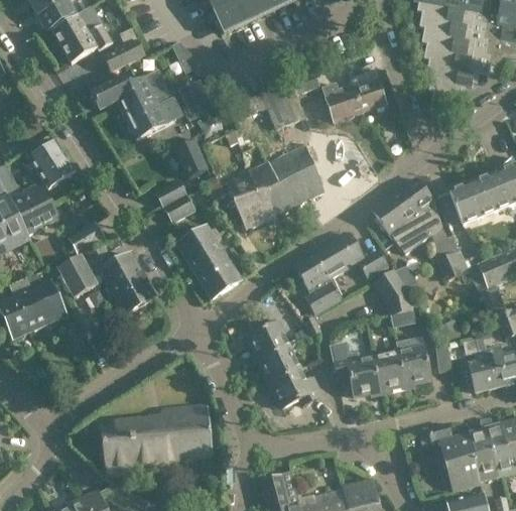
[(76,11),(69,0),(43,0),(33,6),(46,28),(76,11)]
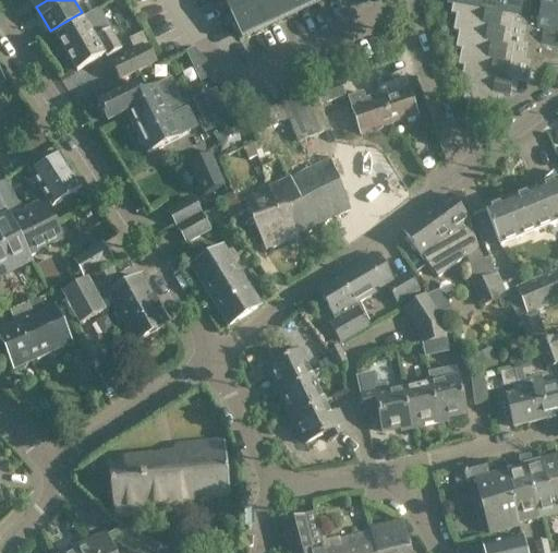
[(226,0),(242,33),(311,0),(226,0)]
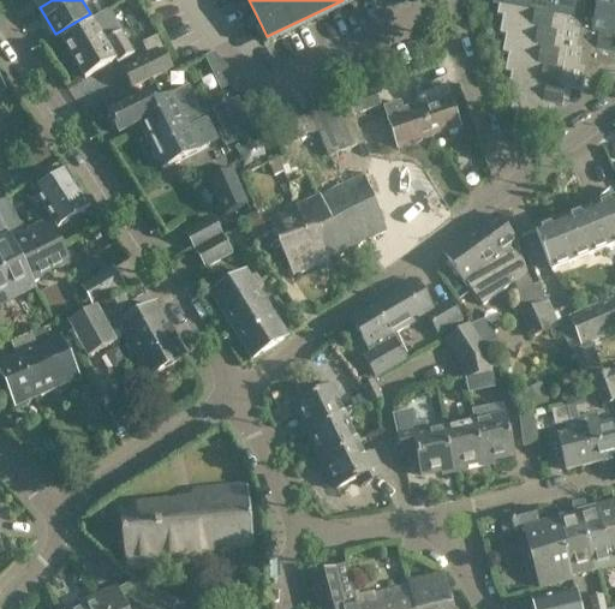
[(497,0),(496,11),(502,12),(500,30),(506,30),(502,48),(508,49),(505,67),(511,69),(508,87),(514,88),(511,106),(517,107),(513,125),(527,127),(529,115),(547,118),(549,100),(561,102),(562,96),(568,97),(571,85),(583,88),(586,64),(614,69),(614,0),(497,0)]
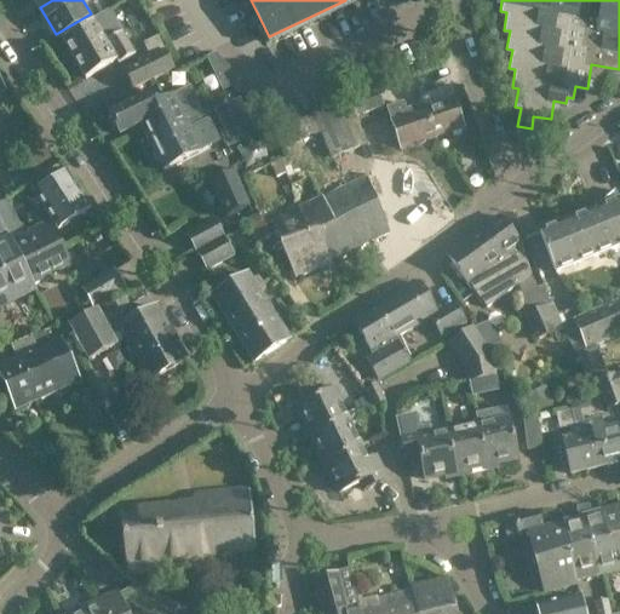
[(93,16),(62,34),(85,74),(116,56),(118,59),(135,50),(121,27),(108,5),(105,7),(92,15),(93,16)]
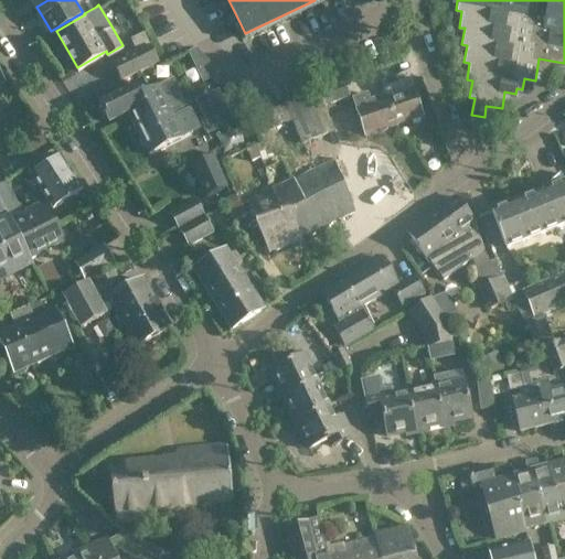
[(121,76),(158,58),(150,42),(144,29),(131,35),(137,49),(114,60),(121,76)]
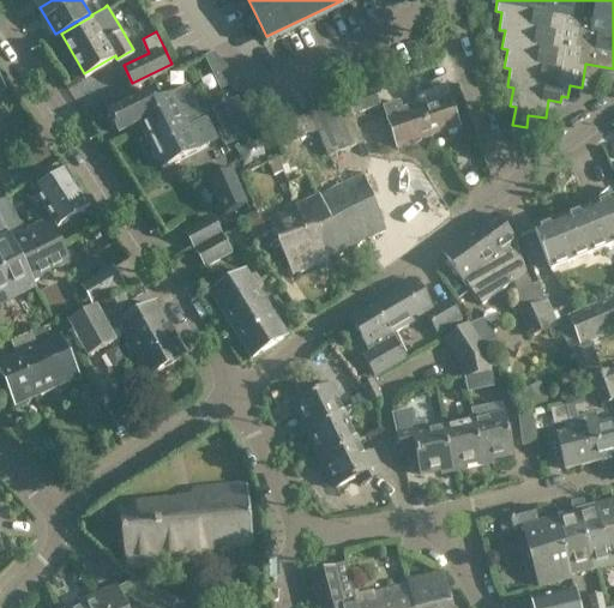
[(187,79),(198,98),(218,86),(208,67),(187,79)]
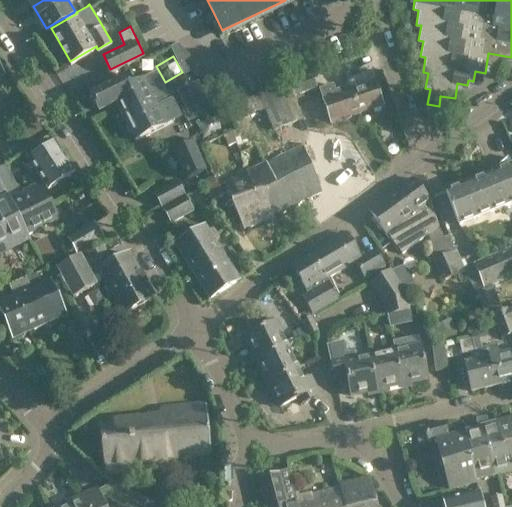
[(76,68),(53,76),(59,95),(83,87),(76,68)]
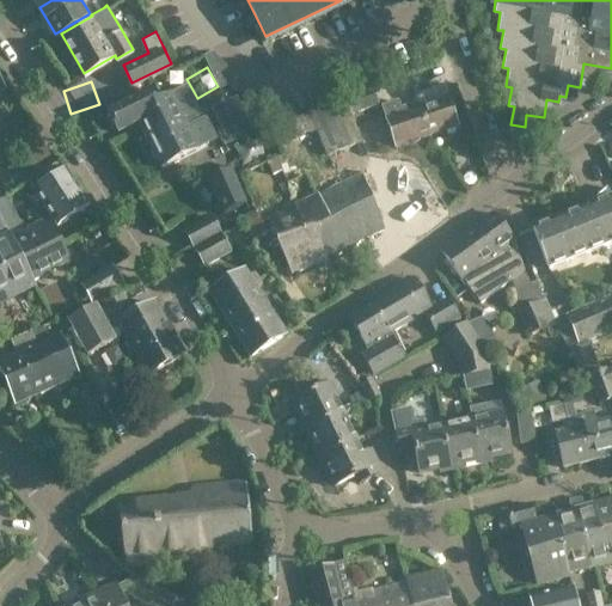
[(417,105),(427,133),(457,122),(442,81),(415,91),(420,104),(417,105)]
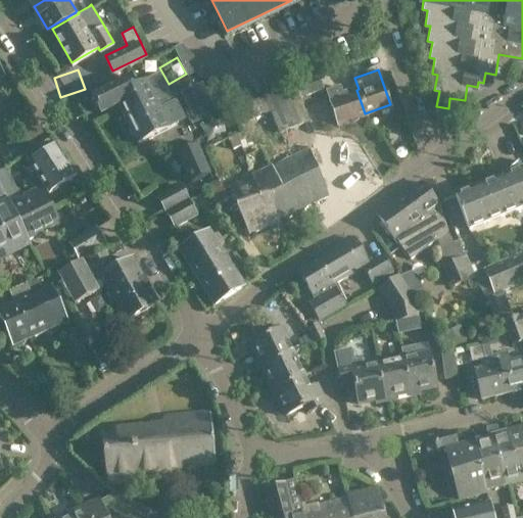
[(323,86),(318,72),(295,81),(300,94),(323,86)]
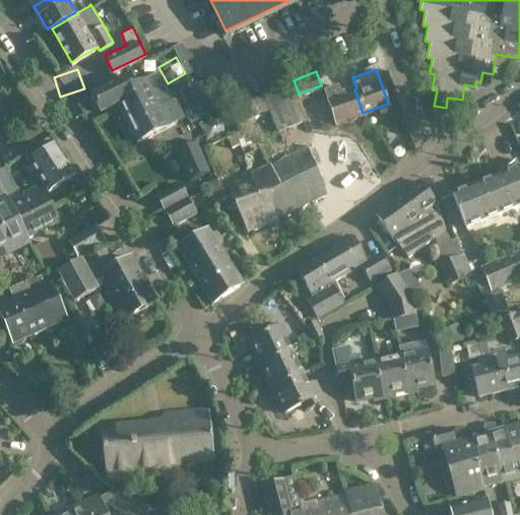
[(116,101),(118,101),(116,98),(131,90),(138,106),(155,98),(156,101),(171,93),(171,92),(164,77),(149,84),(145,76),(131,82),(127,73),(91,90),(101,109),(116,101)]
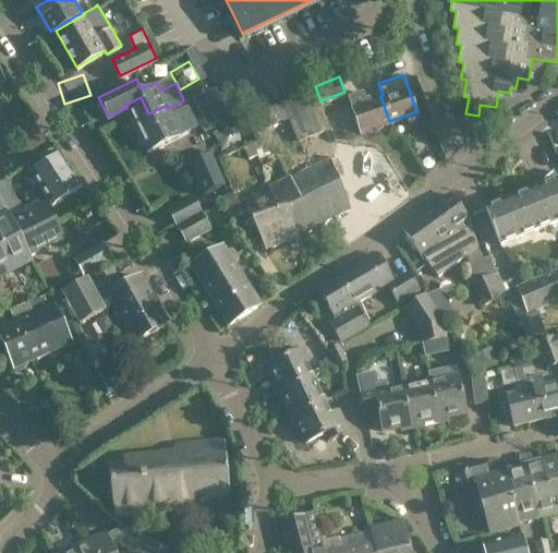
[(281,100),(250,115),(257,131),(289,118),(298,139),(329,125),(313,87),(281,100)]
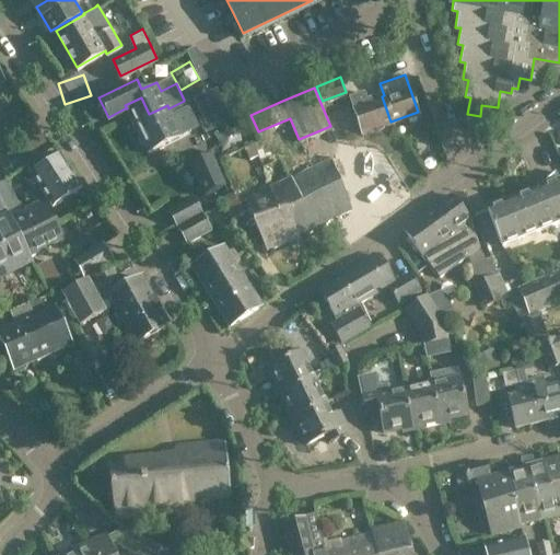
[(391,122),(382,96),(368,101),(364,89),(349,94),(362,131),(391,122)]
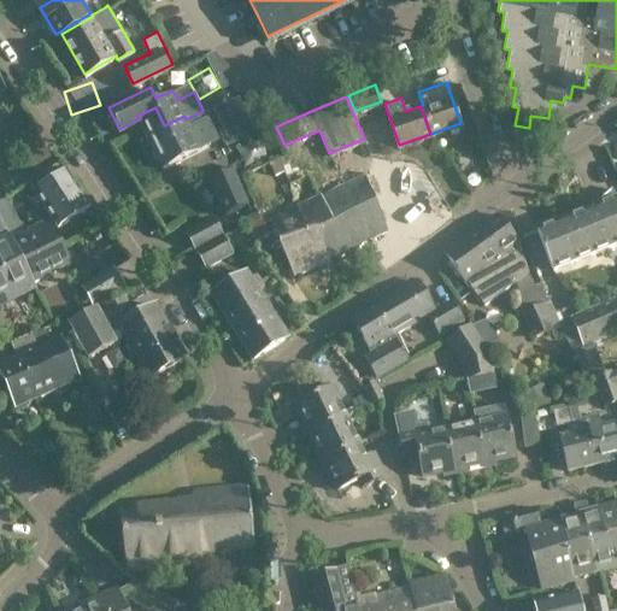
[(211,128),(203,111),(186,119),(184,116),(164,125),(156,107),(137,116),(140,119),(137,119),(147,140),(150,139),(153,146),(152,148),(156,156),(159,158),(162,164),(211,140),(206,130),(211,128)]
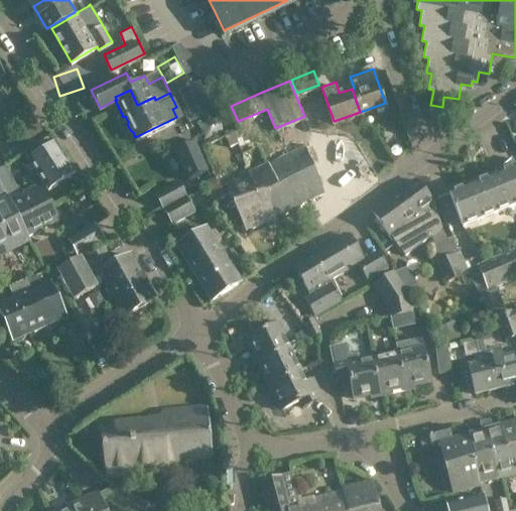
[(205,91),(184,100),(190,114),(211,104),(205,91)]
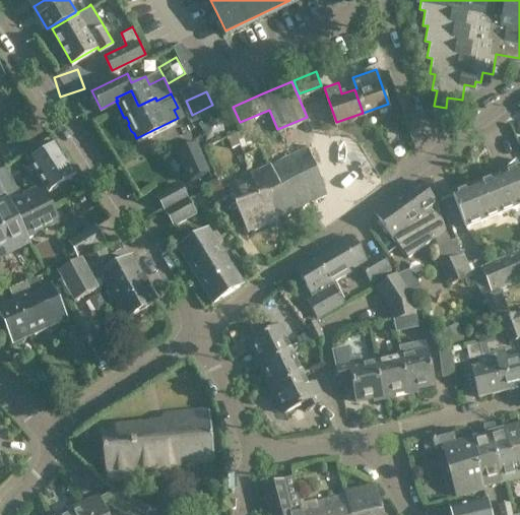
[(14,126),(24,141),(42,130),(31,115),(14,126)]
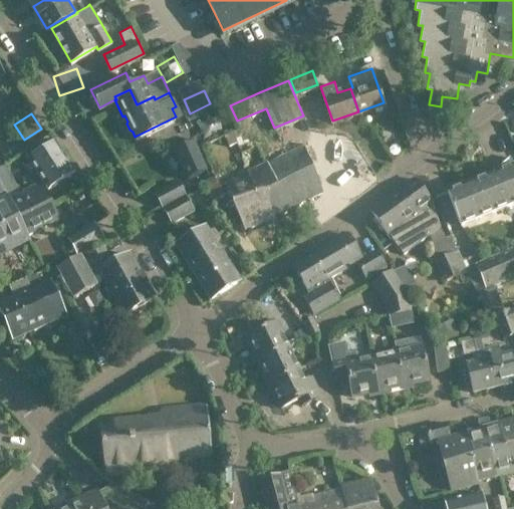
[(266,113),(259,116),(266,132),(273,129),(266,113)]
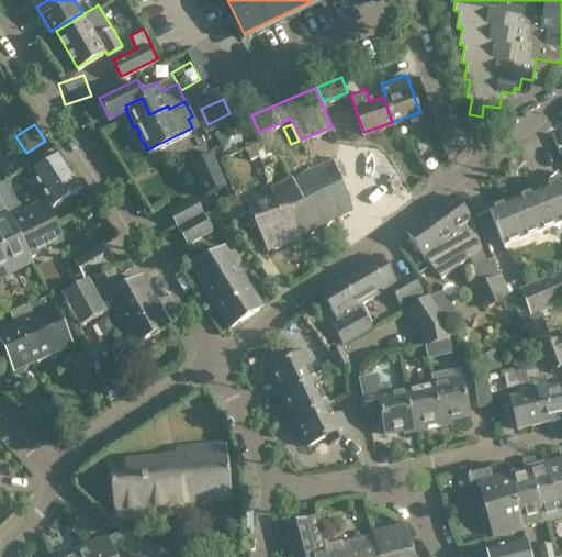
[(261,141),(246,148),(250,158),(258,155),(257,149),(263,147),(261,141)]
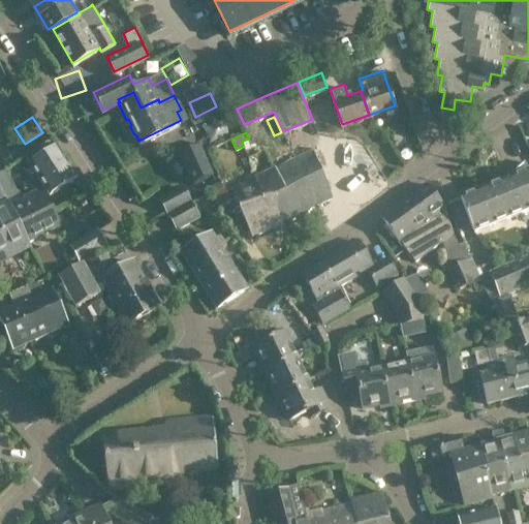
[(49,140),(26,154),(30,160),(50,191),(78,174),(58,143),(53,146),(49,140)]
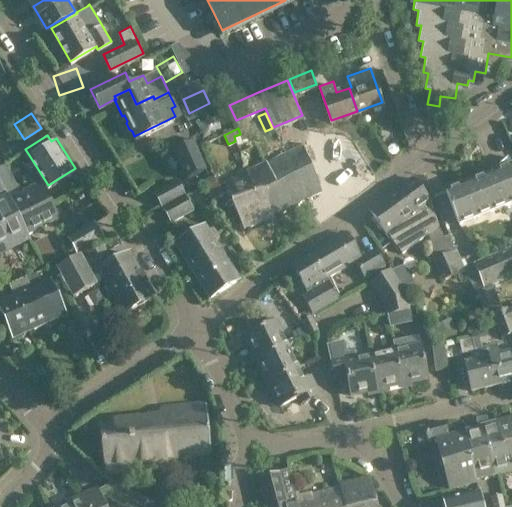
[(205,167),(193,138),(173,146),(186,176),(195,172),(205,167)]
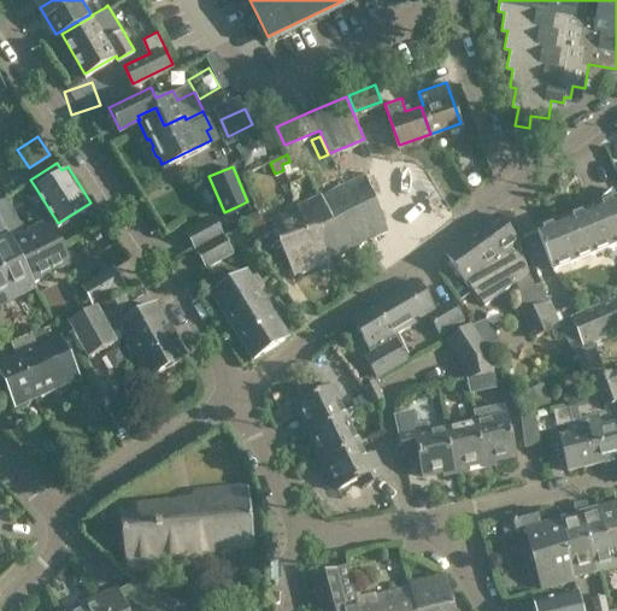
[(277,212),(281,221),(295,215),(300,224),(305,222),(317,248),(324,245),(327,253),(386,228),(364,172),(277,212)]
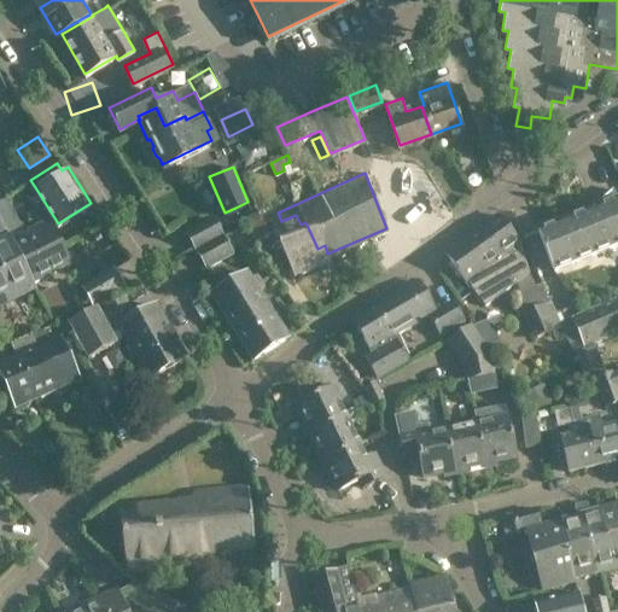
[(564,215),(581,256),(617,240),(617,194),(617,193),(617,194),(612,185),(599,197),(600,200),(564,215)]
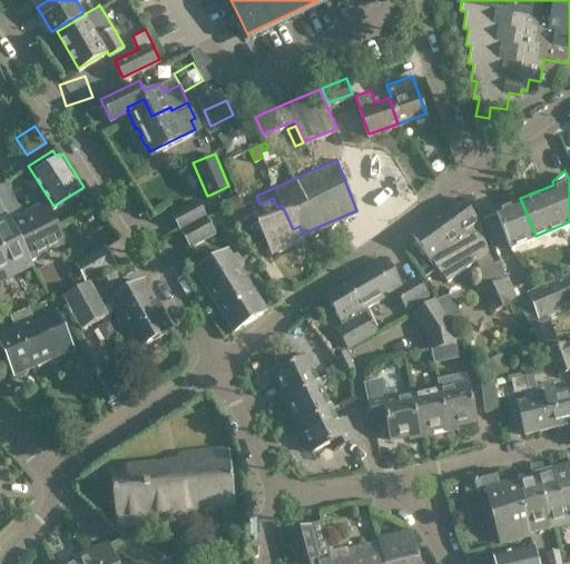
[(233,196),(228,186),(217,191),(223,206),(228,204),(235,200),(233,196)]
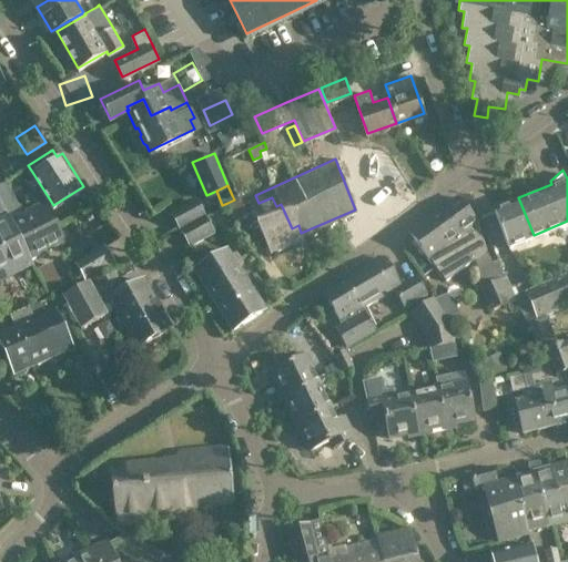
[(246,213),(237,193),(232,195),(234,200),(227,203),(234,217),(246,213)]
